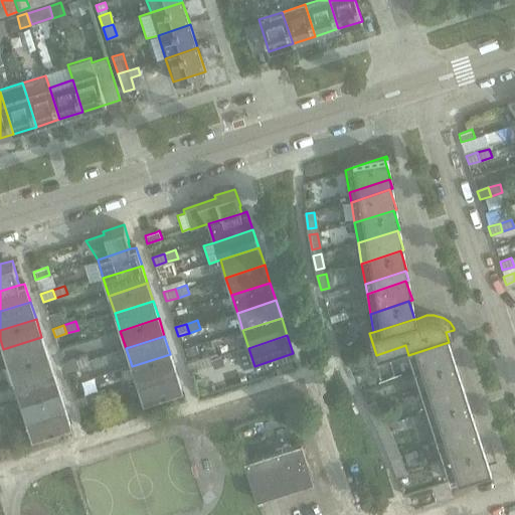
[(41,337),(3,349),(9,367),(47,354),(41,337)]
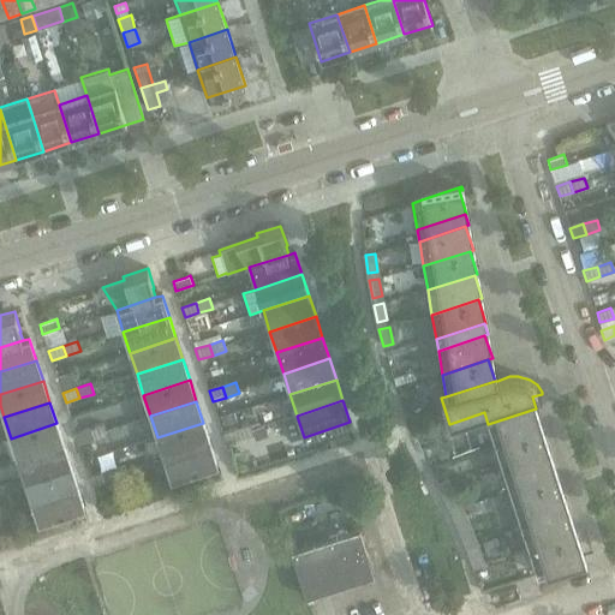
[(536,408),(488,424),(495,447),(543,431),(536,408)]
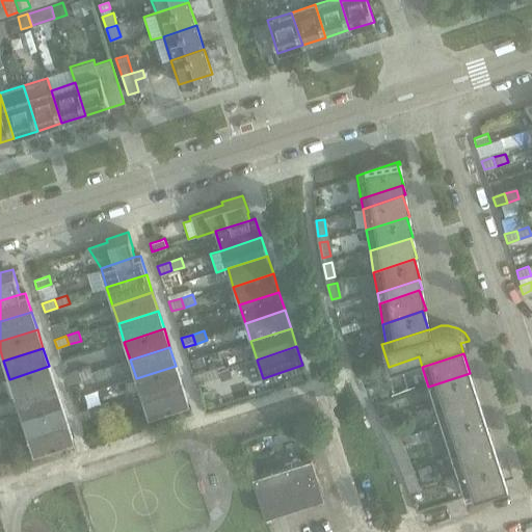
[(49,366),(9,379),(16,397),(55,384),(49,366)]
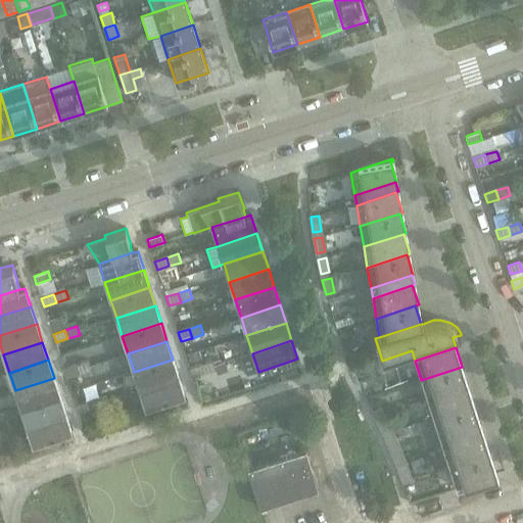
[(173,360),(134,372),(139,389),(179,377),(173,360)]
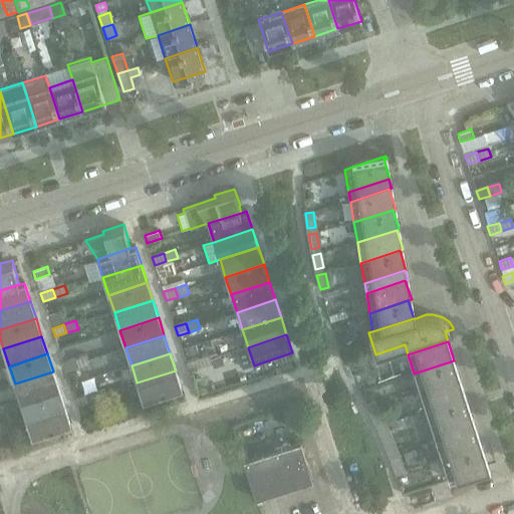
[(209,354),(197,358),(200,367),(212,364),(209,354)]
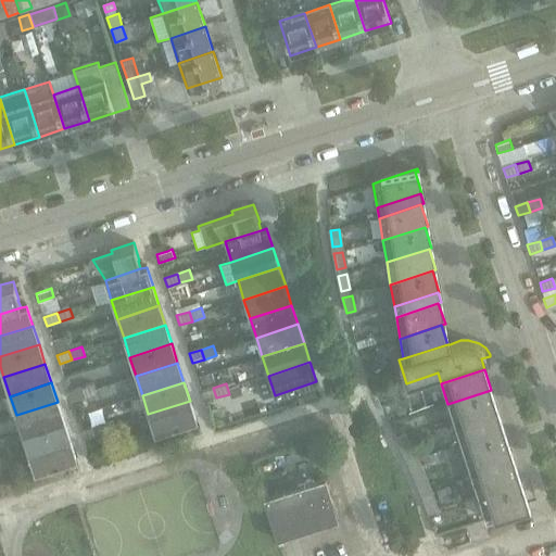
[(93,384),(80,389),(84,397),(97,393),(93,384)]
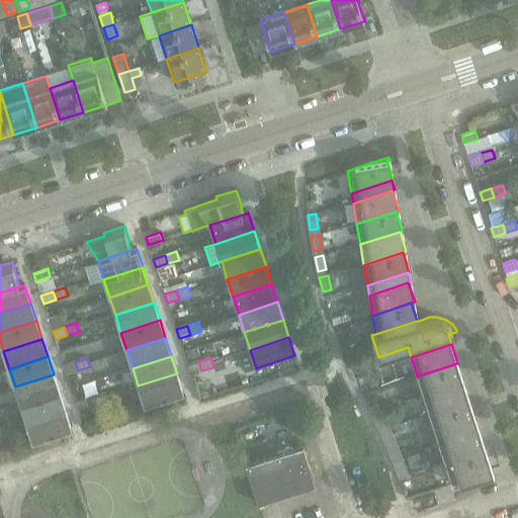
[(201,370),(198,361),(187,365),(190,374),(201,370)]
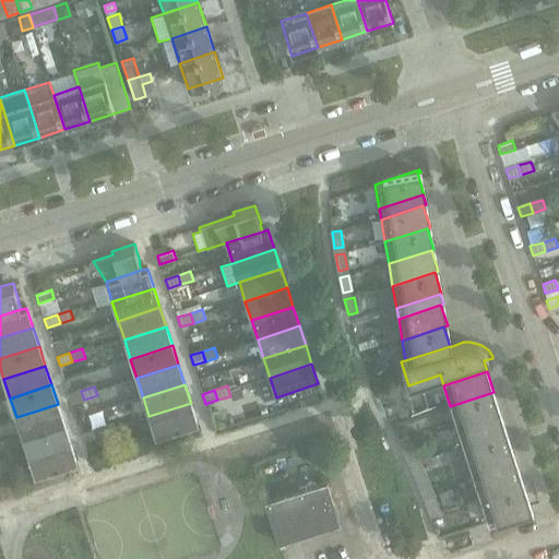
[(81,391),(69,394),(72,404),(84,400),(81,391)]
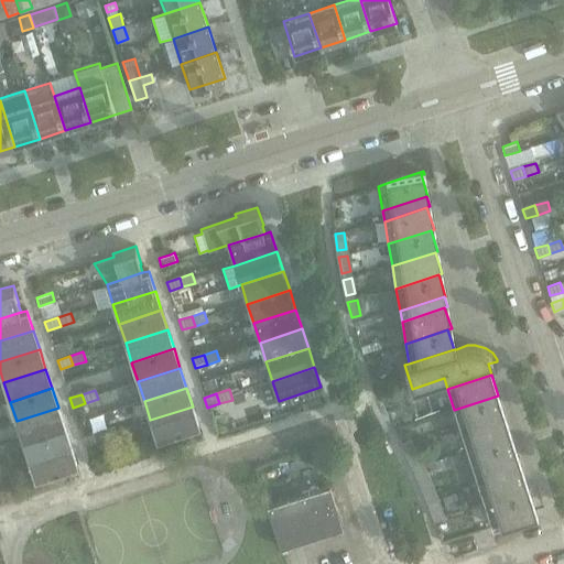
[(498,396),(454,410),(462,431),(506,416),(498,396)]
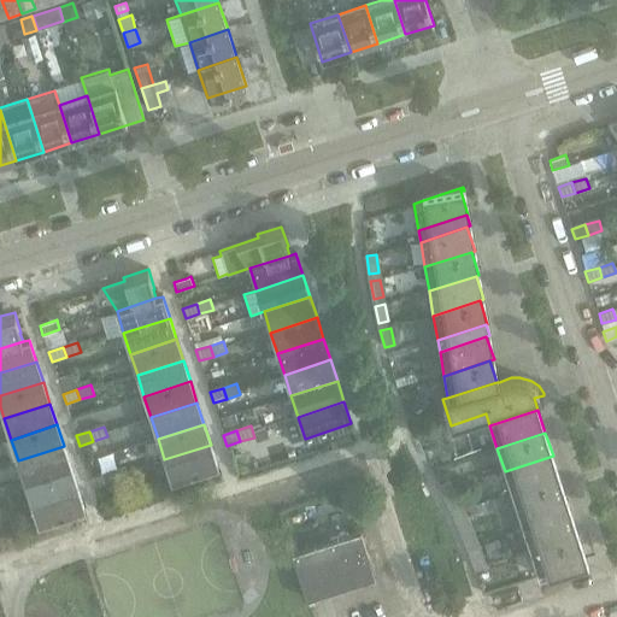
[(211,445),(164,459),(171,482),(217,466),(211,445)]
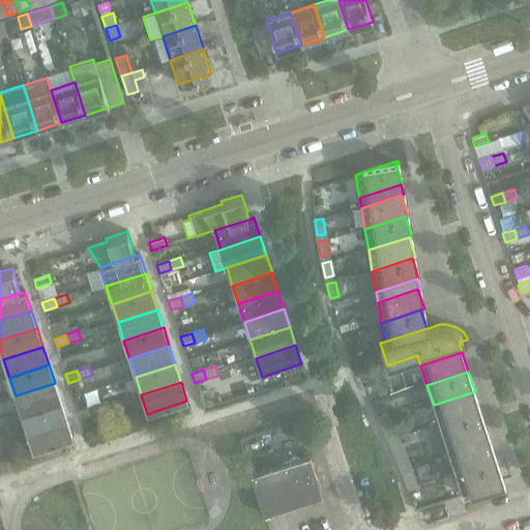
[(55,383),(16,395),(21,414),(60,401),(55,383)]
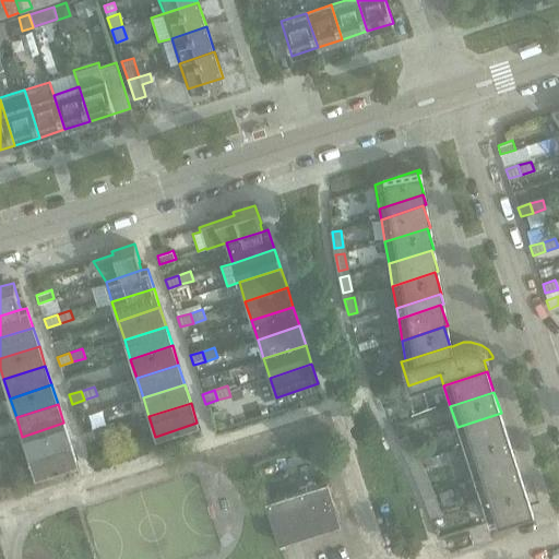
[(501,413),(458,427),(464,449),(508,435),(501,413)]
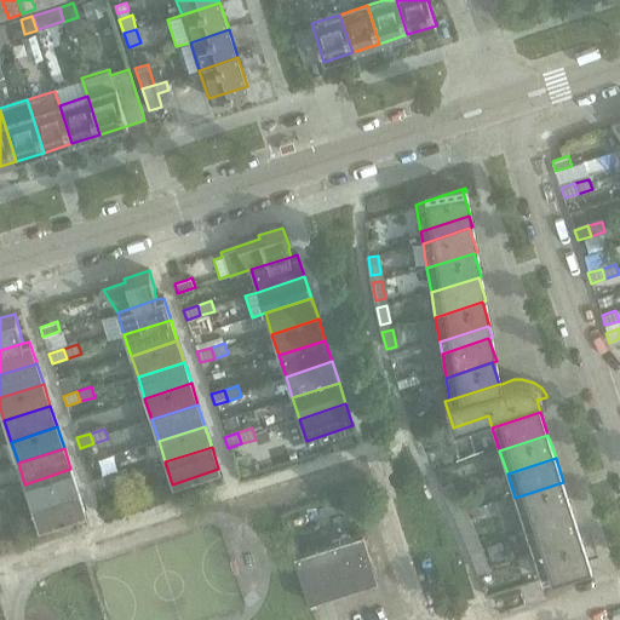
[(70,469),(24,484),(32,505),(78,491),(70,469)]
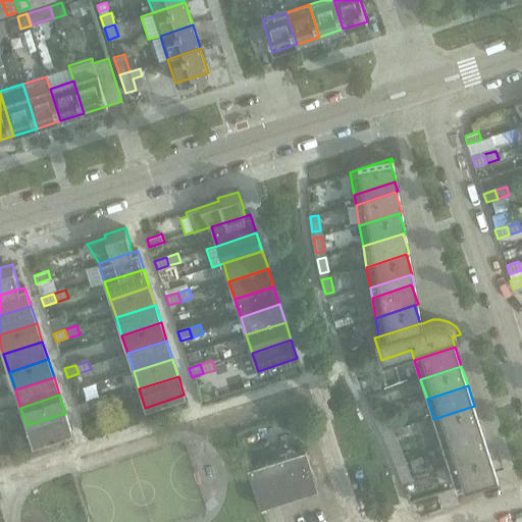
[(99,397),(88,401),(91,409),(102,406),(99,397)]
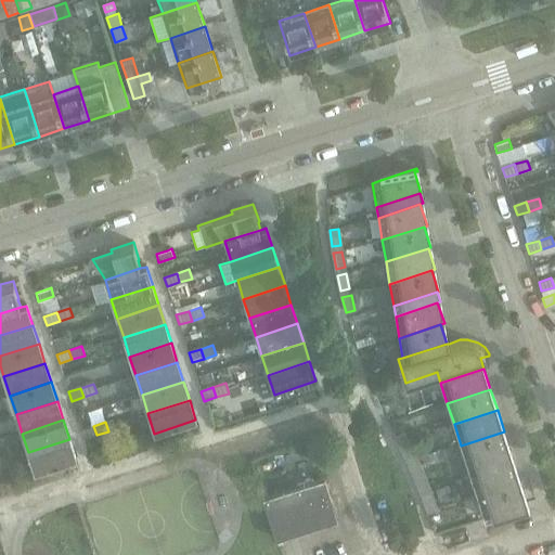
[(93,426),(80,429),(84,439),(97,435),(93,426)]
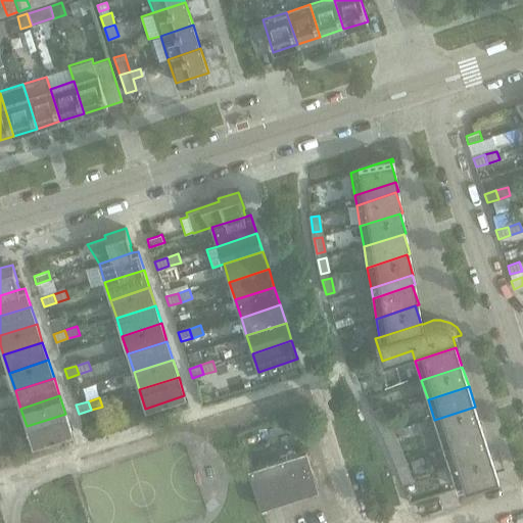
[(475,407),(434,420),(440,439),(481,426),(475,407)]
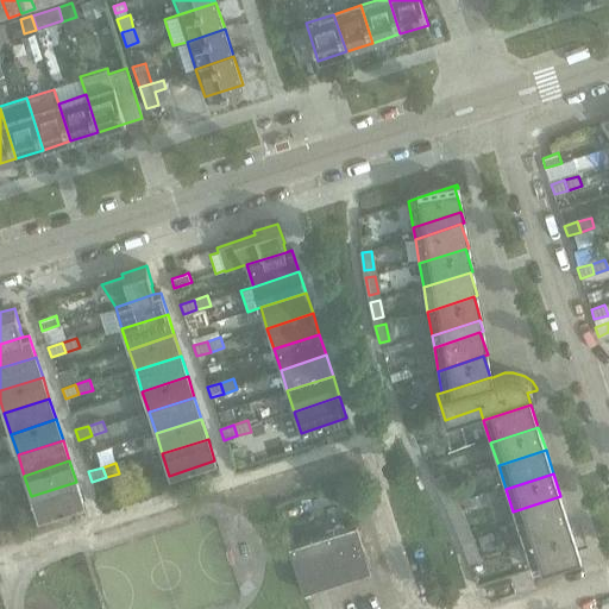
[(444,476),(434,481),(443,496),(451,491),(444,476)]
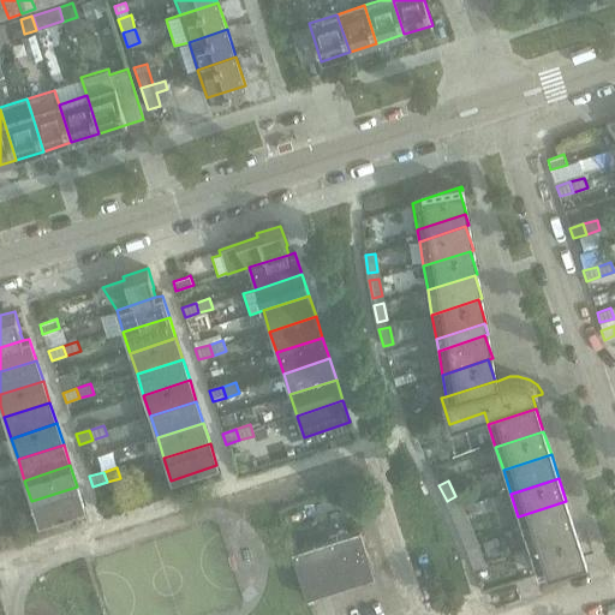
[(77,487),(31,501),(39,523),(84,508),(77,487)]
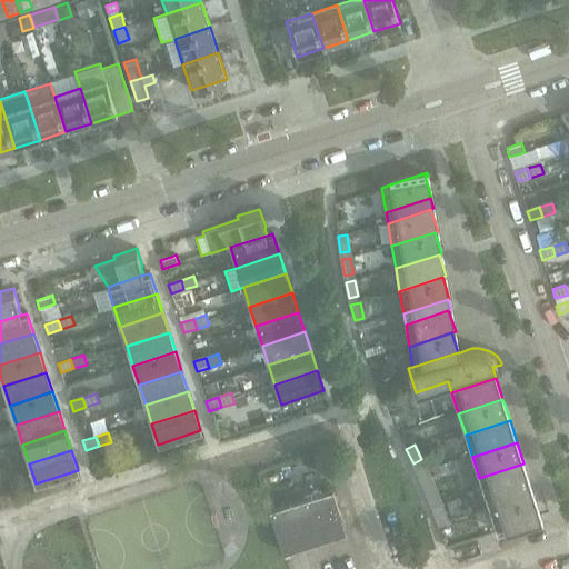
[(523,463),(479,478),(482,488),(527,473),(523,463)]
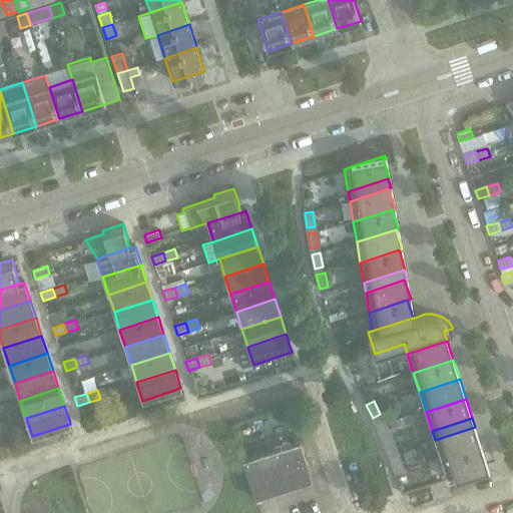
[(383,419),(375,423),(382,436),(389,432),(383,419)]
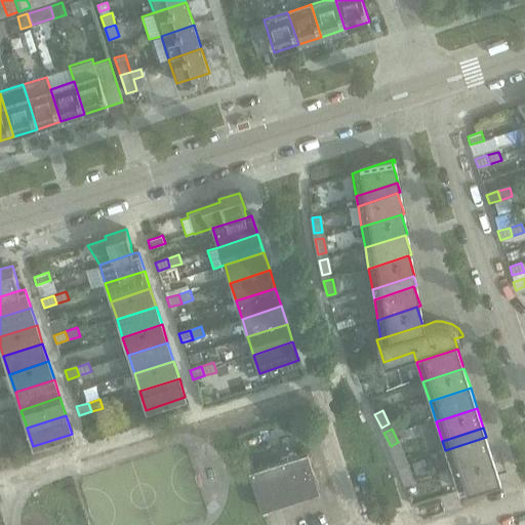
[(486,437),(445,450),(452,471),(492,457),(486,437)]
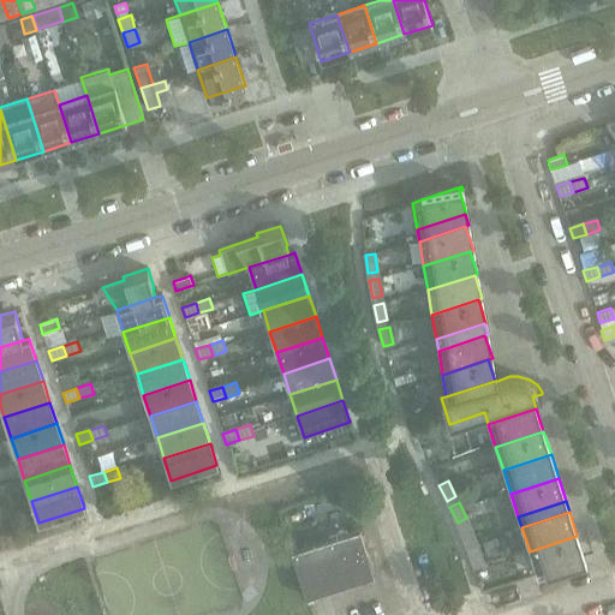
[(460,529),(466,545),(476,541),(470,525),(460,529)]
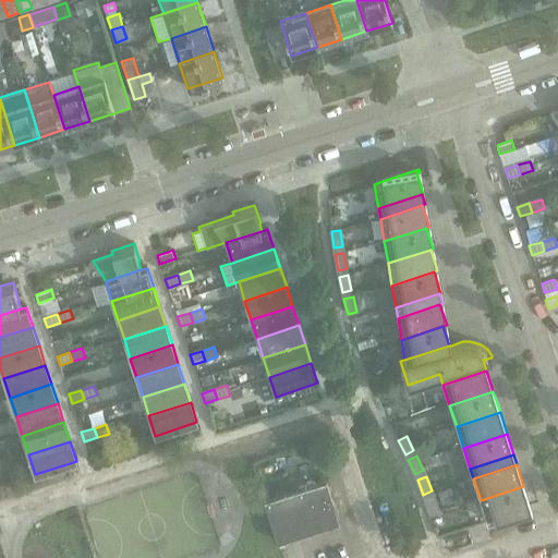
[(264,501),(277,543),(339,522),(326,481),(264,501)]
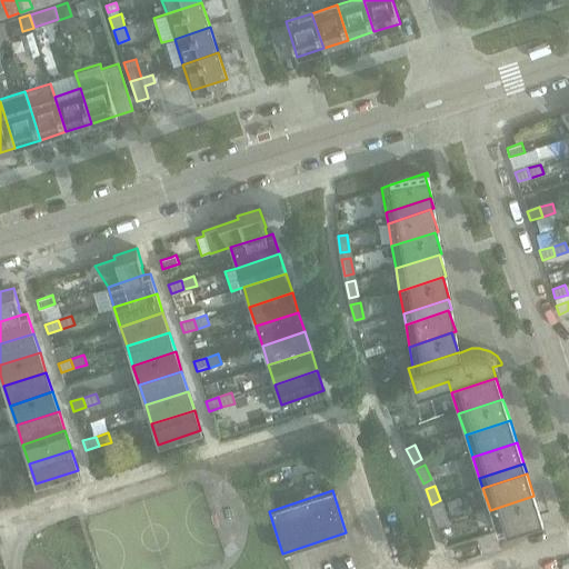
[(533,496),(490,510),(497,531),(541,517),(533,496)]
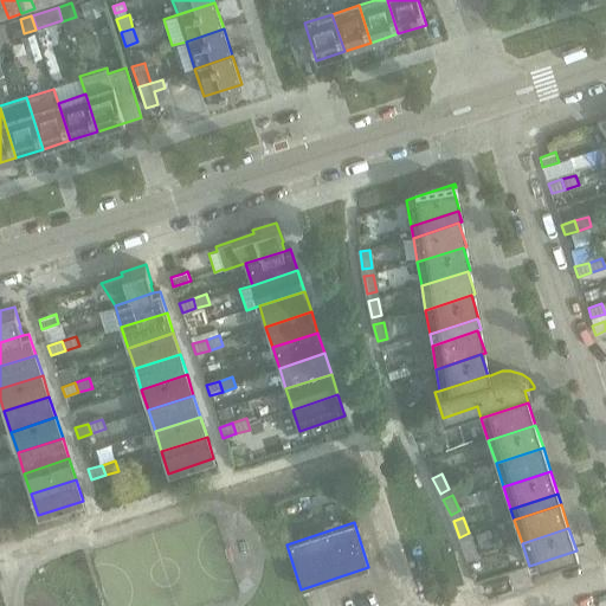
[(462,542),(468,559),(477,556),(471,540),(462,542)]
